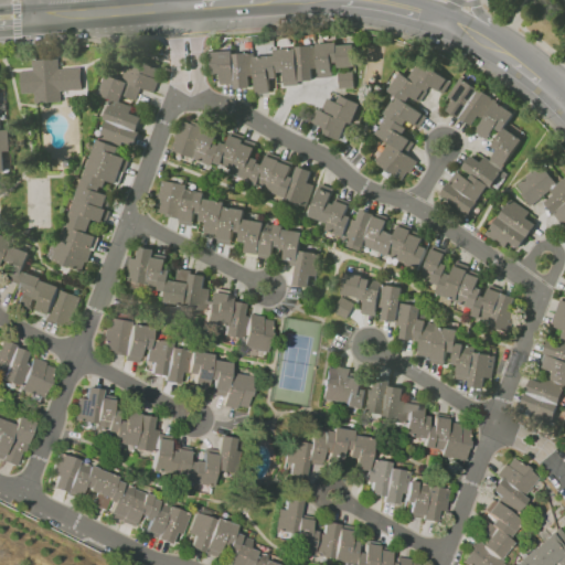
[(210,54),(211,74),(219,74),(220,84),(233,84),(233,88),(248,87),(248,76),(254,76),(255,92),(268,91),(268,77),(276,77),(276,73),(283,73),(284,84),(312,82),(311,68),(318,68),(318,77),(334,76),(333,67),(354,66),(353,43),(274,48),(274,51),(210,54)]
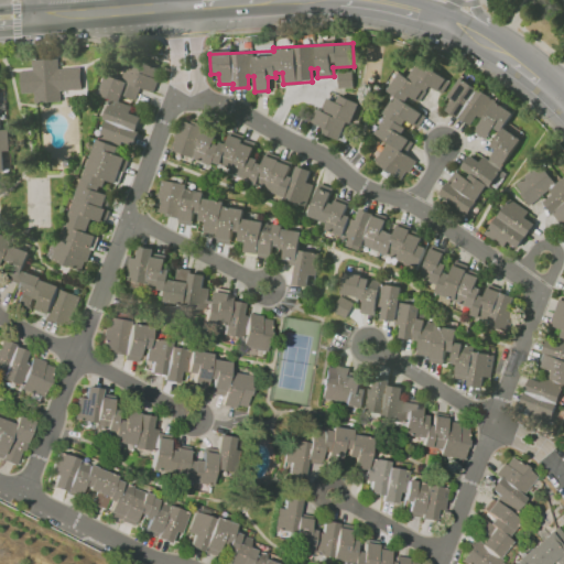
[(82,89),(80,67),(57,68),(57,57),(31,60),(32,71),(20,72),(20,94),(34,93),(34,102),(61,101),(60,90),(82,89)]
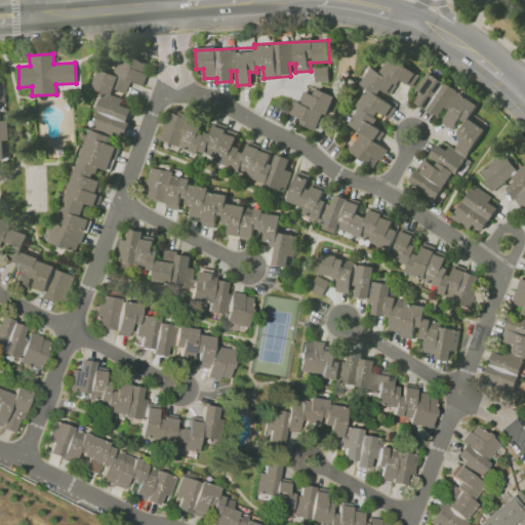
[(42,240),(76,251),(79,243),(83,237),(89,218),(81,216),(85,204),(92,206),(101,183),(92,177),(98,167),(108,171),(116,147),(108,142),(114,132),(123,135),(132,109),(120,105),(122,98),(112,94),(114,88),(127,93),(130,82),(143,86),(150,65),(119,55),(113,74),(97,69),(91,86),(101,92),(63,207),(44,234),(42,240)]
